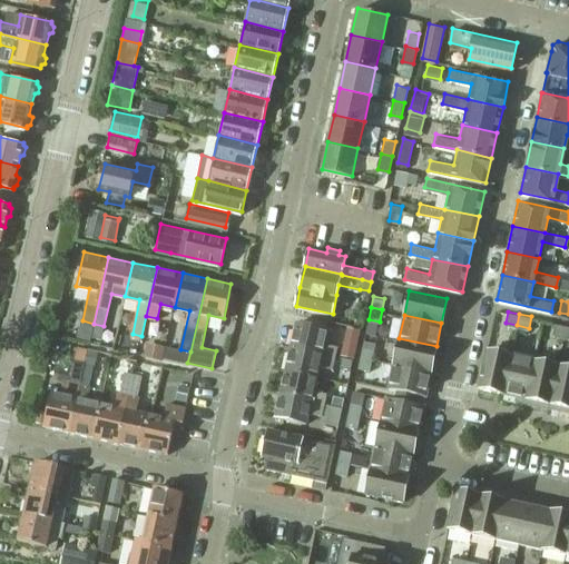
[(324,342),(327,327),(296,319),(292,344),(322,352),(322,353),(336,356),(339,345),(324,342)]
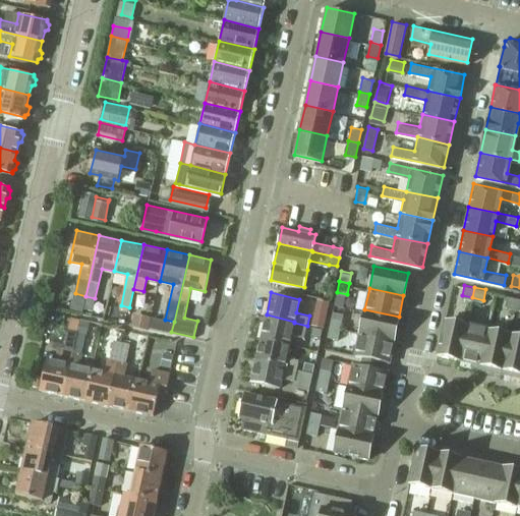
[(515,307),(518,296),(507,294),(505,305),(515,307)]
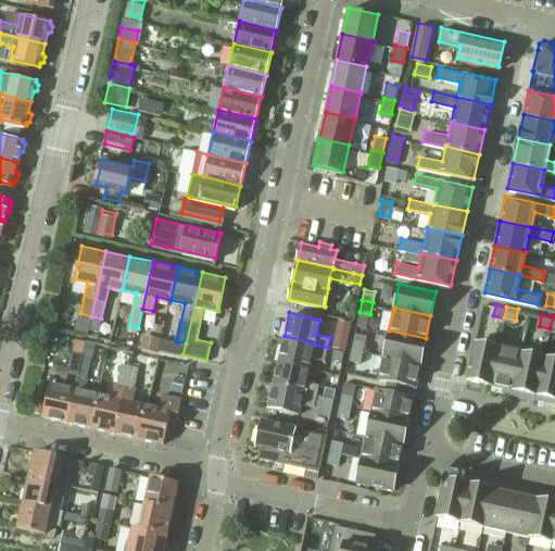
[(420,362),(426,338),(389,330),(383,353),(420,362)]
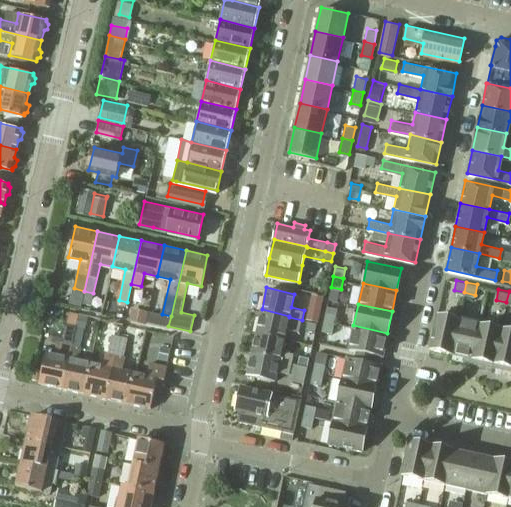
[(133,305),(131,318),(145,321),(147,308),(133,305)]
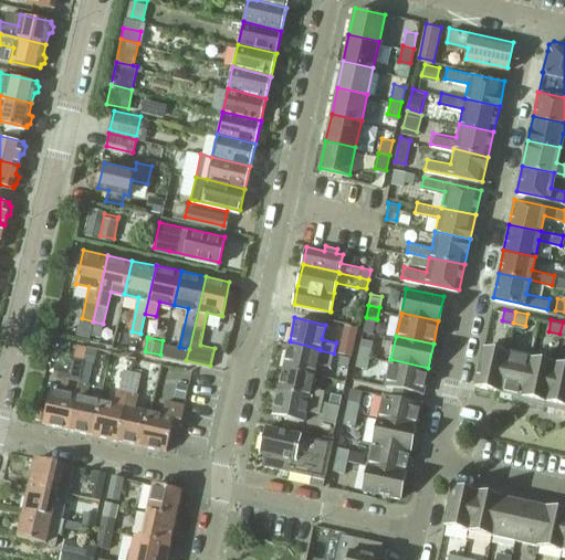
[(369,355),(372,344),(361,340),(358,352),(369,355)]
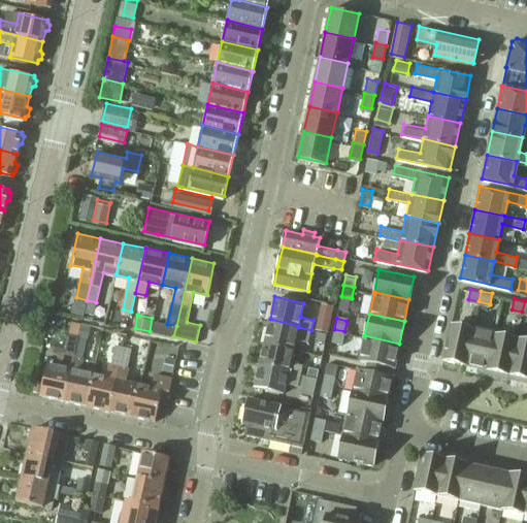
[(308,341),(311,330),(298,327),(298,326),(270,319),(265,340),(294,347),(296,338),(308,341)]
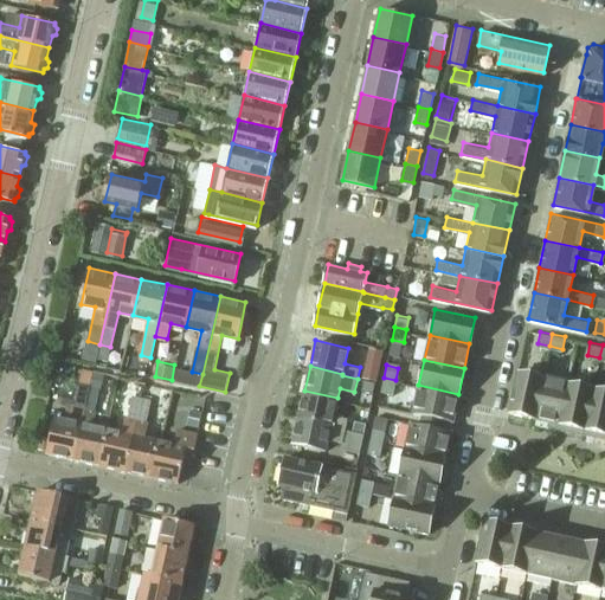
[(73,457),(84,407),(90,384),(94,369),(81,367),(69,419),(55,415),(47,451),(73,457)]
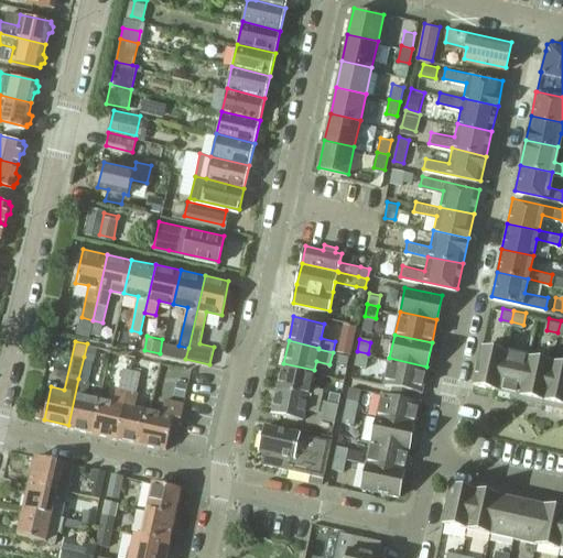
[(348,354),(350,345),(343,342),(340,352),(348,354)]
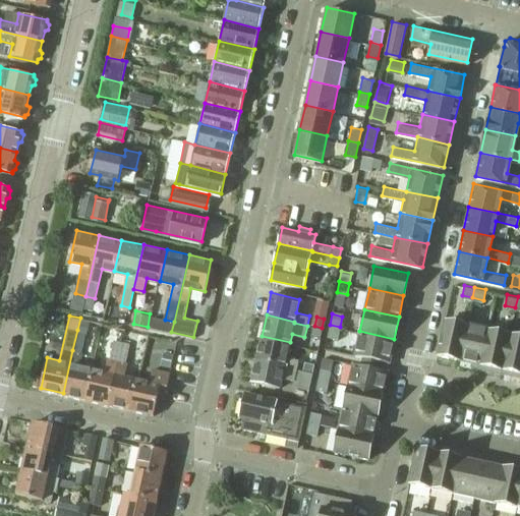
[(77,330),(72,350),(80,352),(85,332),(87,332),(89,320),(80,318),(77,330)]
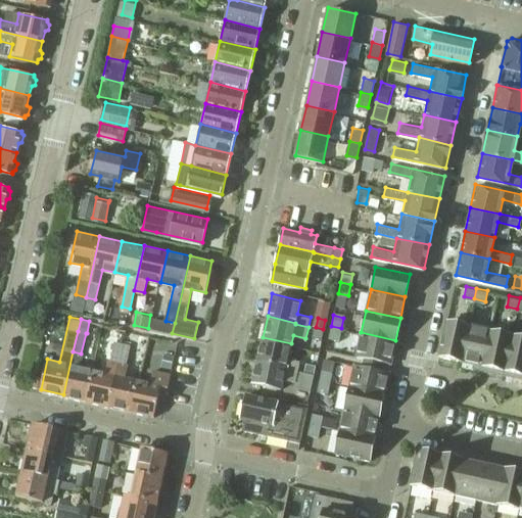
[(461,359),(468,324),(446,320),(439,354),(461,359)]
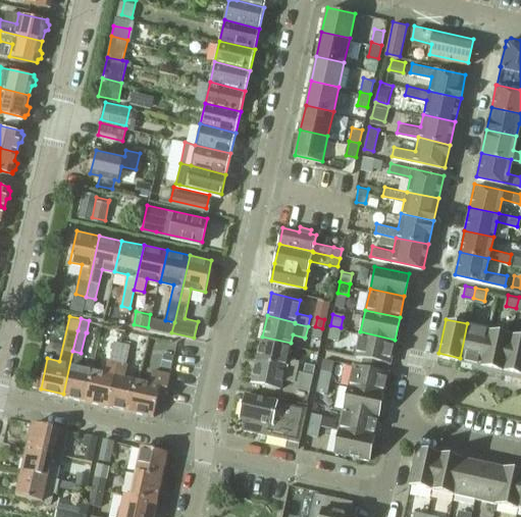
[(481,363),(489,328),(467,323),(460,358),(481,363)]
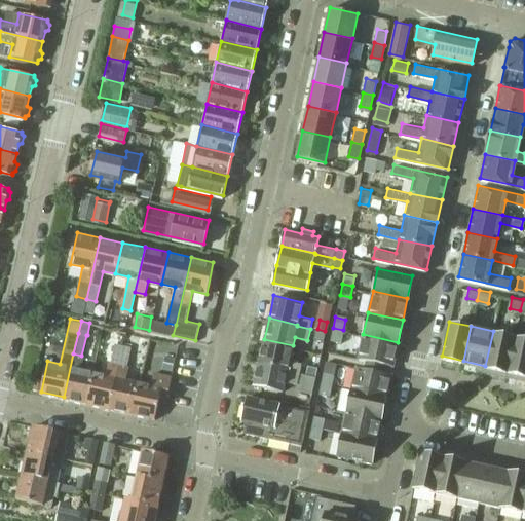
[(341,340),(343,330),(333,328),(330,338),(341,340)]
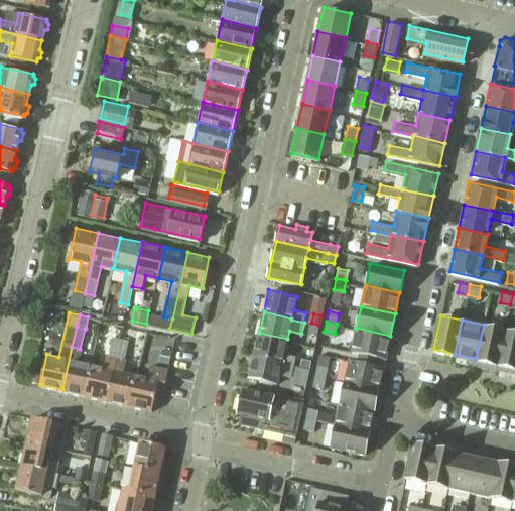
[(316,332),(318,325),(311,323),(309,331),(316,332)]
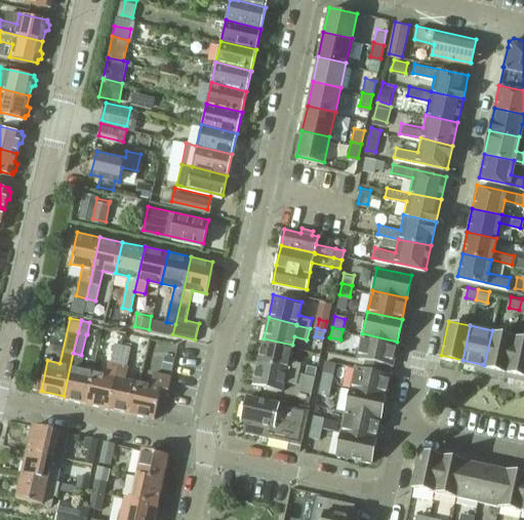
[(507,369),(514,334),(492,330),(484,365),(507,369)]
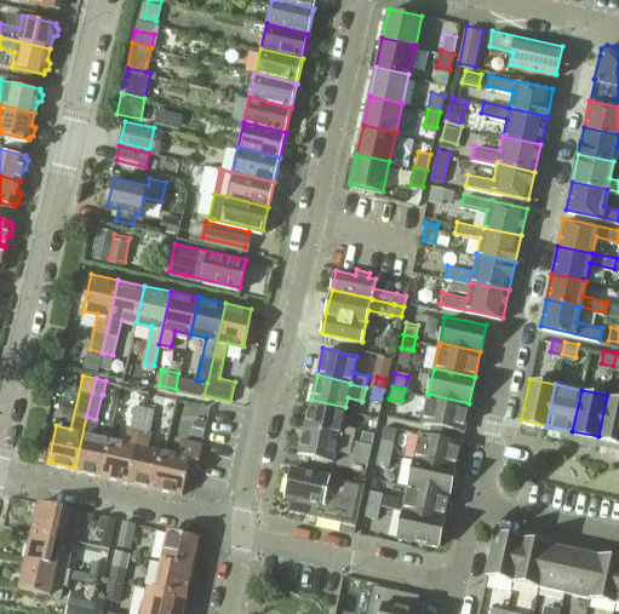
[(463,429),(469,403),(428,394),(423,420),(463,429)]
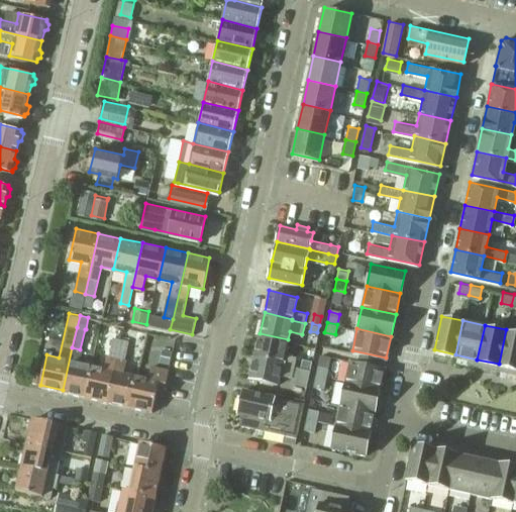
[(515,331),(506,329),(499,364),(515,368),(515,331)]
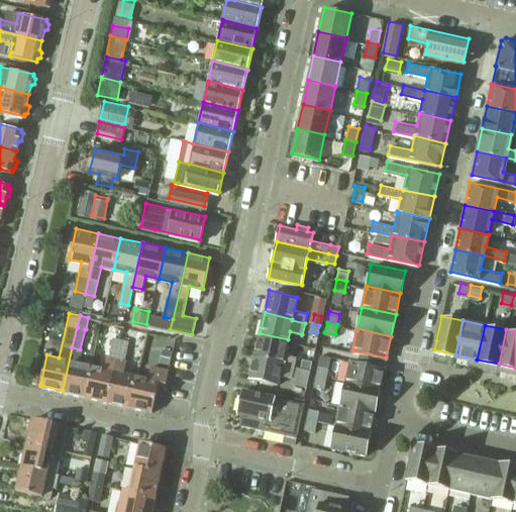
[(285,353),(288,339),(260,333),(254,354),(283,361),(283,363),(295,366),(297,355),(285,353)]
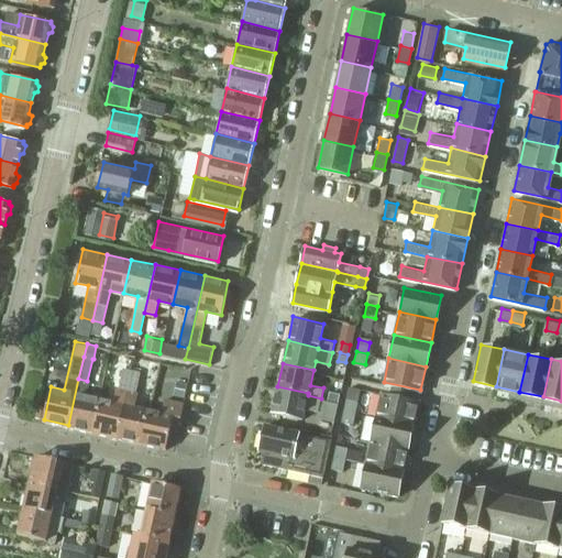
[(117,436),(132,367),(122,364),(114,401),(100,397),(92,430),(117,436)]
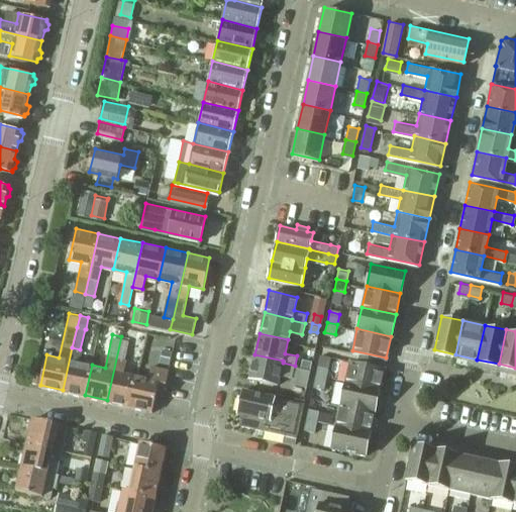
[(123,372),(130,338),(121,336),(107,400),(130,405),(137,375),(123,372)]
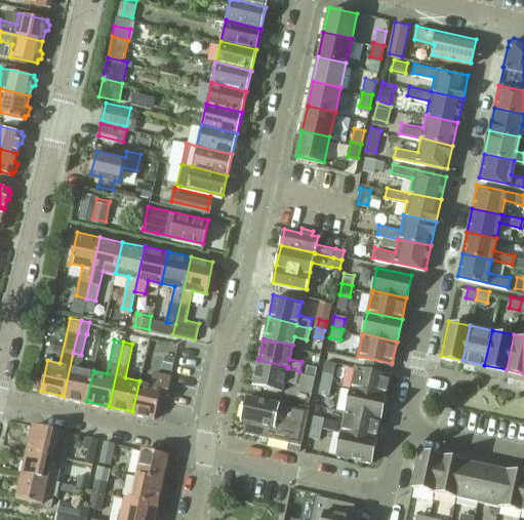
[(86,401),(93,370),(80,367),(82,355),(73,353),(64,396),(86,401)]
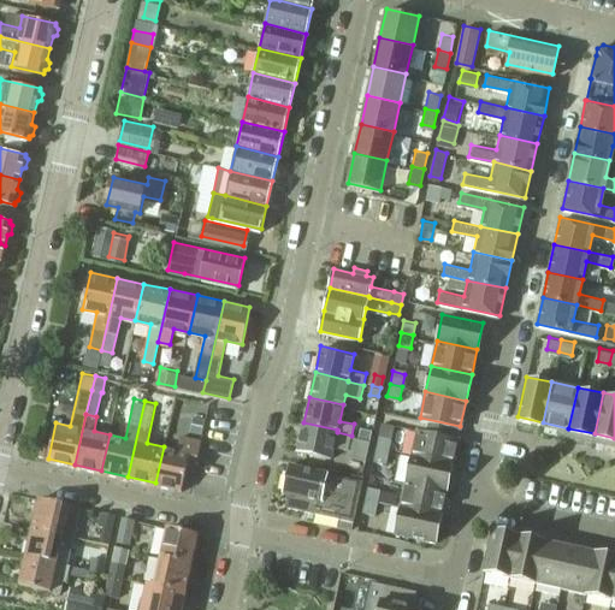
[(389,449),(394,425),(382,421),(377,446),(389,449)]
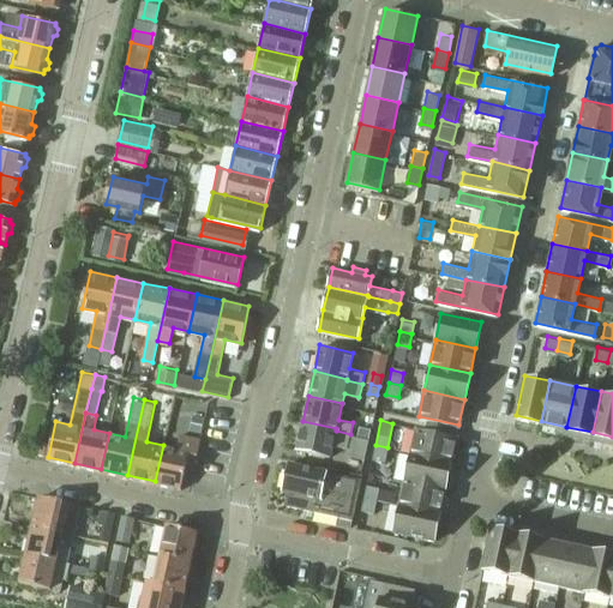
[(302,421),(298,446),(330,453),(332,444),(348,446),(364,450),(366,437),(350,433),(350,434),(336,431),(336,428),(302,421)]
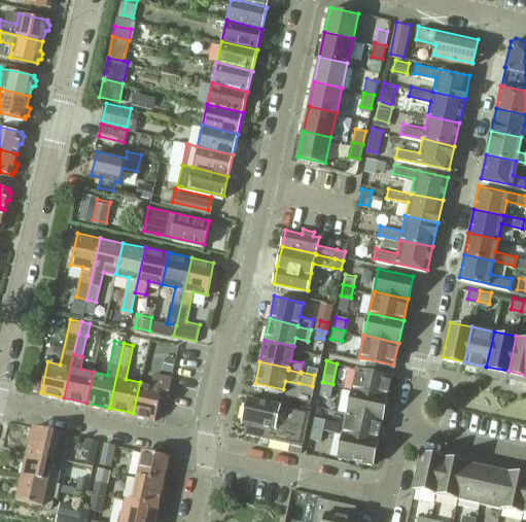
[(317,374),(318,367),(306,364),(305,372),(317,374)]
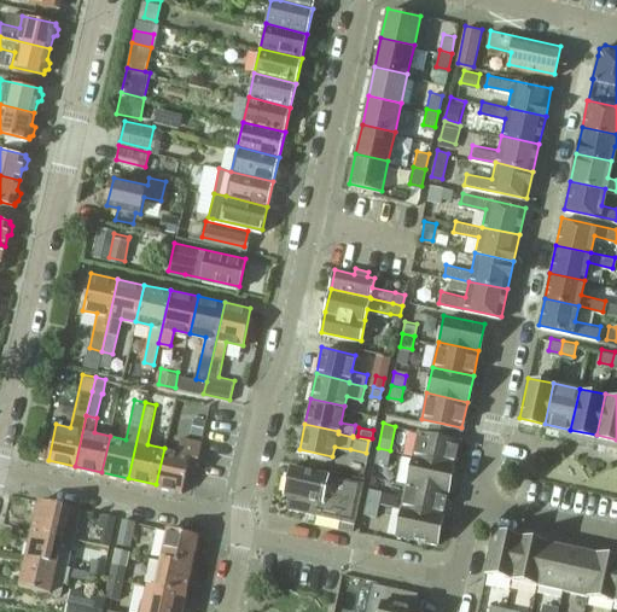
[(454,464),(459,438),(419,429),(413,455),(454,464)]
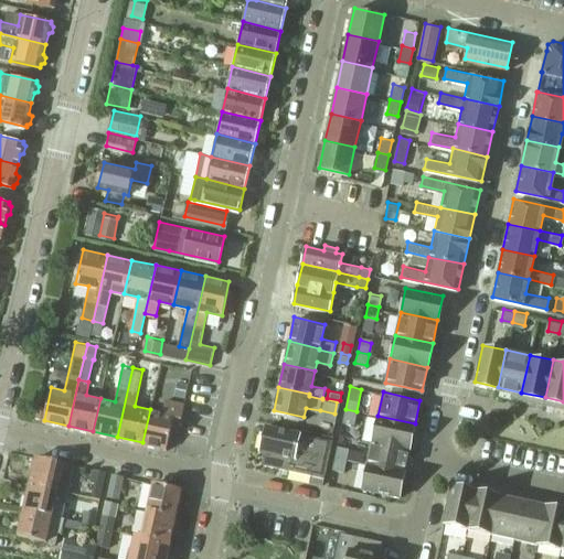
[(166,448),(172,421),(179,423),(183,402),(167,399),(163,412),(150,409),(142,442),(166,448)]
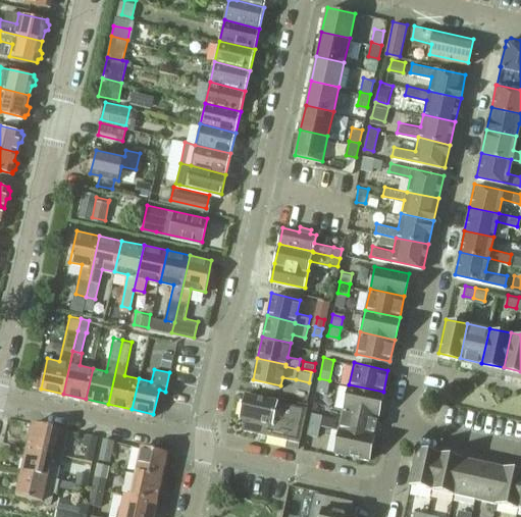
[(327,391),(329,380),(319,378),(316,389),(327,391)]
